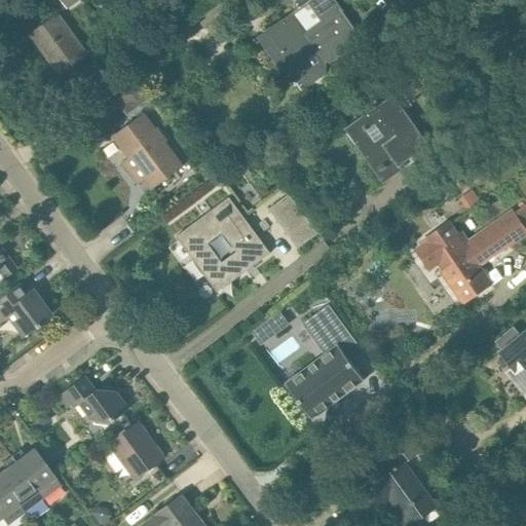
[(61,0),(67,8),(78,0),(61,0)]
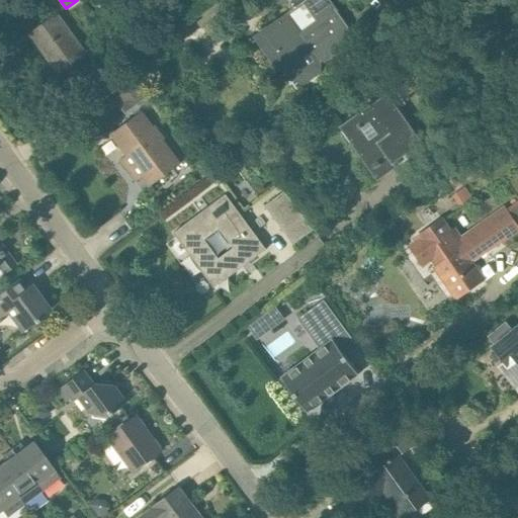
[(286,0),(292,8),(254,35),(281,74),(314,52),(319,59),(320,60),(321,61),(322,61),(324,61),(325,61),(327,61),(328,60),(329,59),(330,58),(331,56),(331,55),(332,53),(331,52),(331,50),(330,49),(349,34),(334,13),(338,10),(330,0),(286,0)]
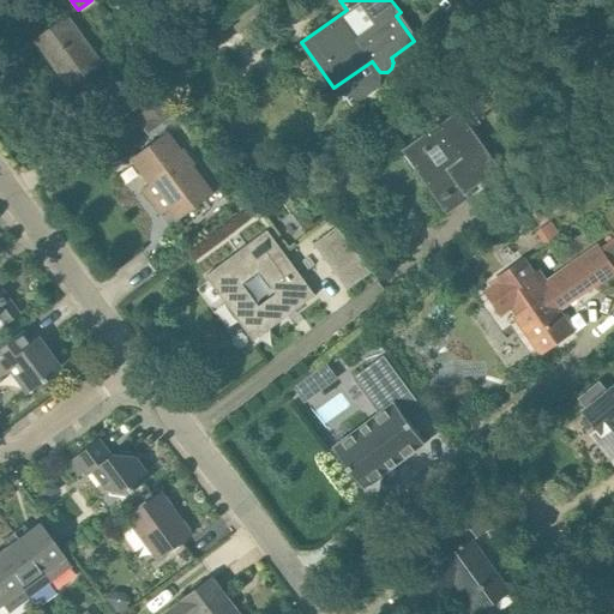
[(499,6),(487,14),(494,26),(507,18),(499,6)]
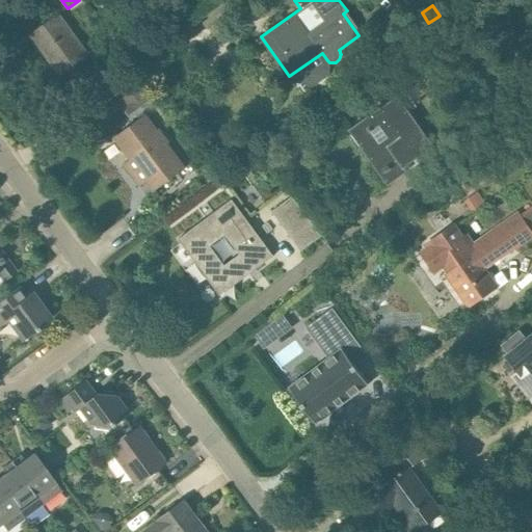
[(60,73),(86,54),(58,15),(36,30),(47,46),(43,49),(60,73)]
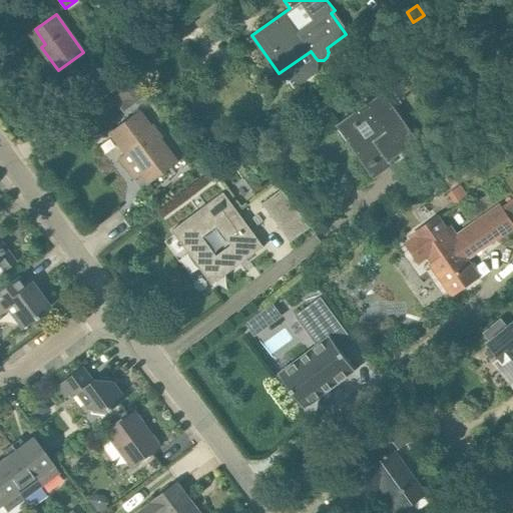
[(136,81),(125,88),(136,103),(146,95),(136,81)]
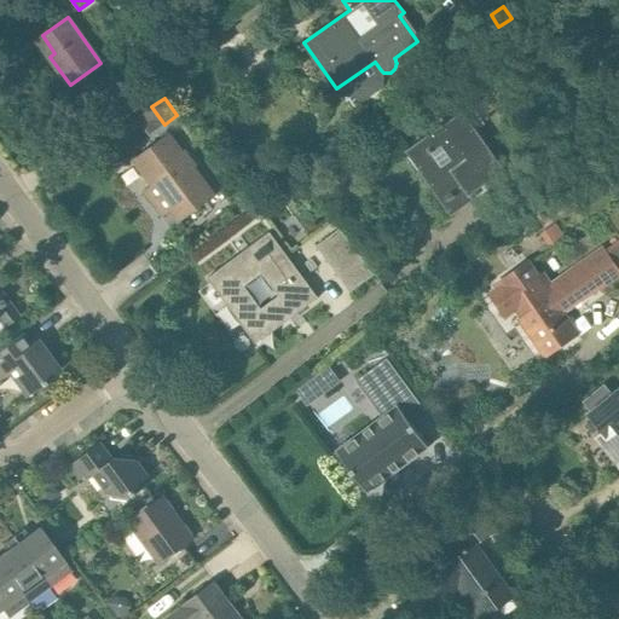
[(409,149),(406,150),(416,165),(421,162),(452,207),(470,195),(504,169),(478,132),(485,123),(473,104),(462,111),(445,123),(409,149)]
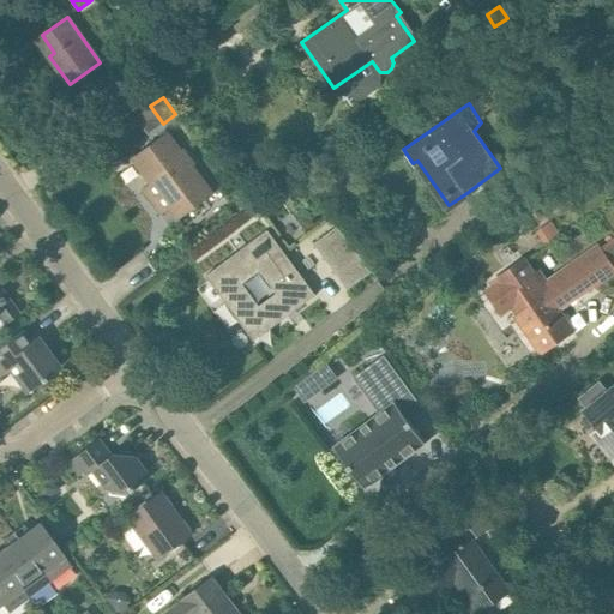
[(169,209),(178,221),(214,194),(193,166),(194,164),(184,149),(178,154),(166,137),(169,133),(168,132),(131,158),(145,178),(149,175),(154,181),(142,190),(161,215),(169,209)]
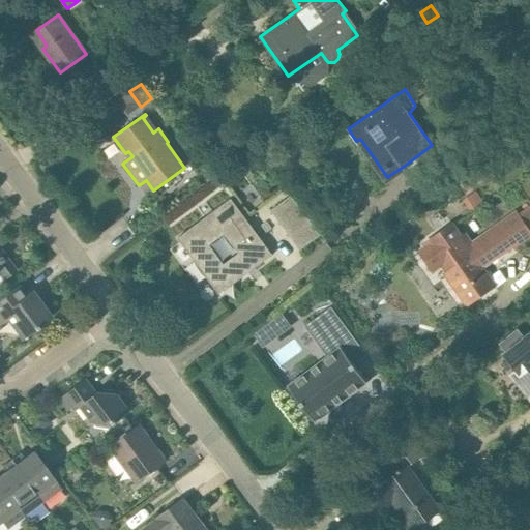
[(472,213),(486,204),(476,190),(463,200),(472,213)]
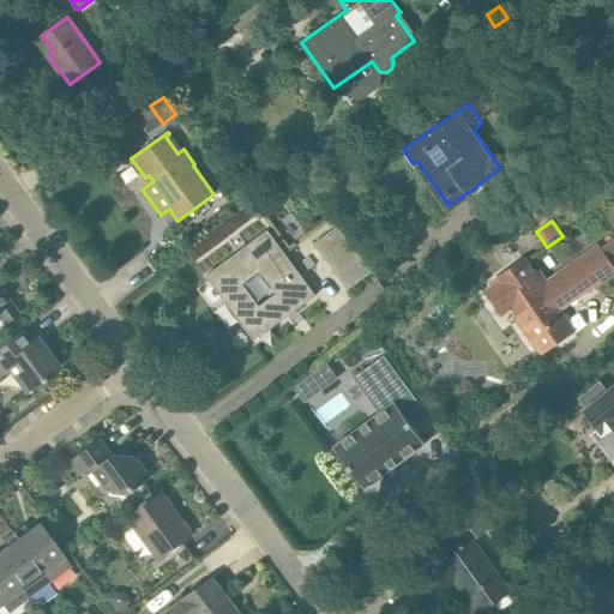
[(337,227),(313,244),(336,275),(360,257),(337,227)]
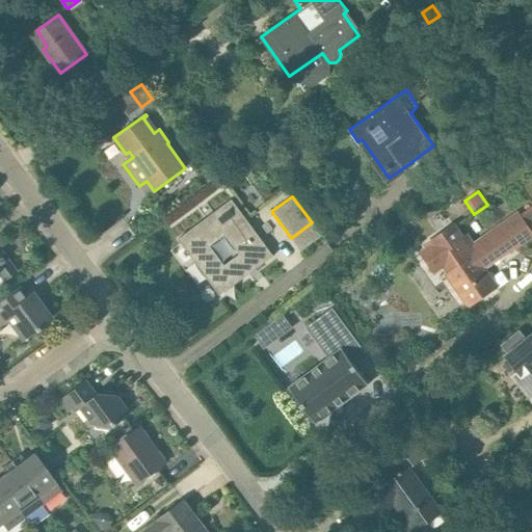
[(273,256),(232,198),(178,238),(220,295),(273,256)]
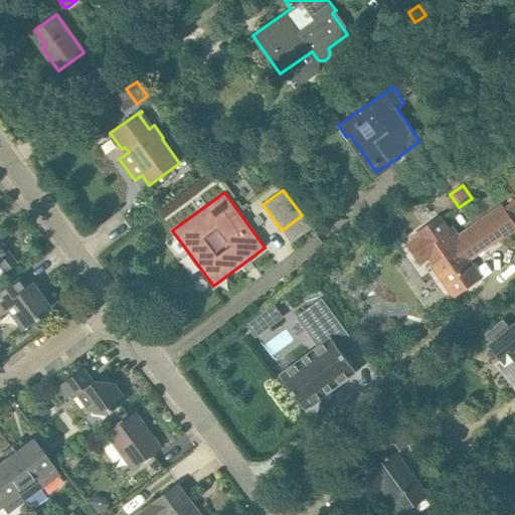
[(415,239),(408,244),(420,263),(433,253),(438,262),(433,265),(455,296),(471,284),(481,277),(470,261),(472,260),(499,240),(500,242),(514,231),(514,223),(504,207),(502,204),(463,231),(459,233),(454,225),(450,228),(442,216),(430,224),(413,236),(415,239)]
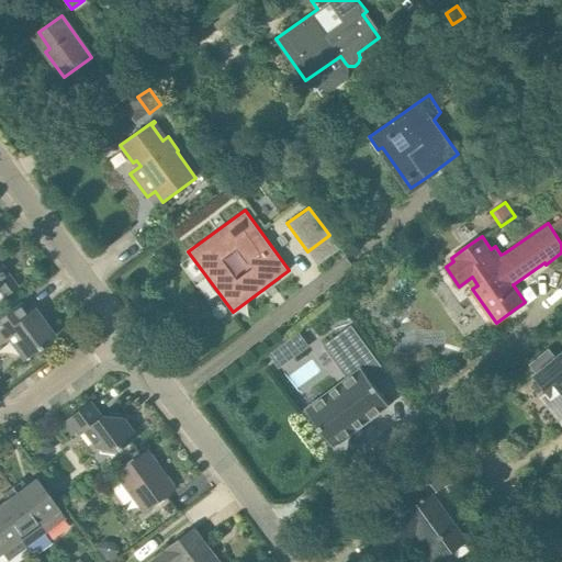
[(0,263),(0,290),(4,296),(17,287),(0,265),(0,263)]
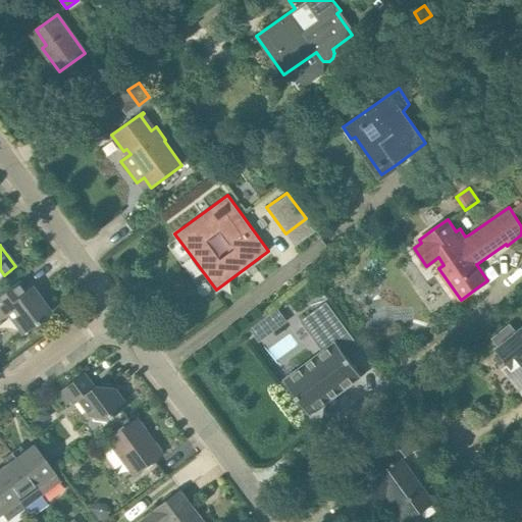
[(0,318),(7,314),(21,333),(50,313),(31,286),(23,292),(16,281),(0,293),(0,318)]
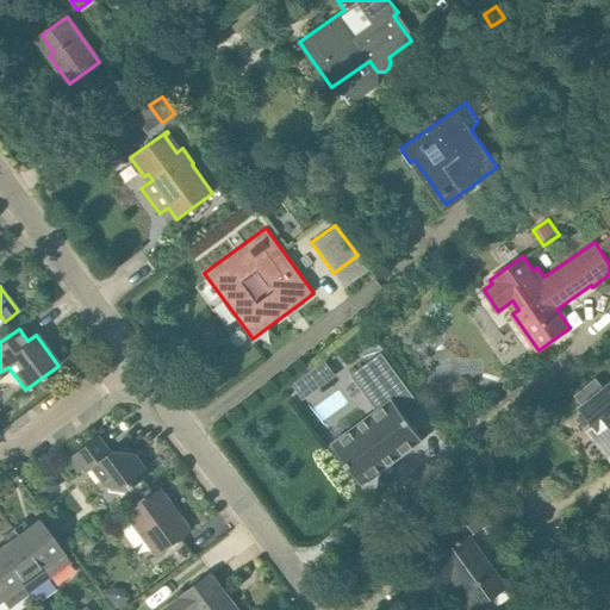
[(378,410),(331,444),(362,485),(422,440),(406,418),(421,409),(381,355),(353,377),(378,410)]
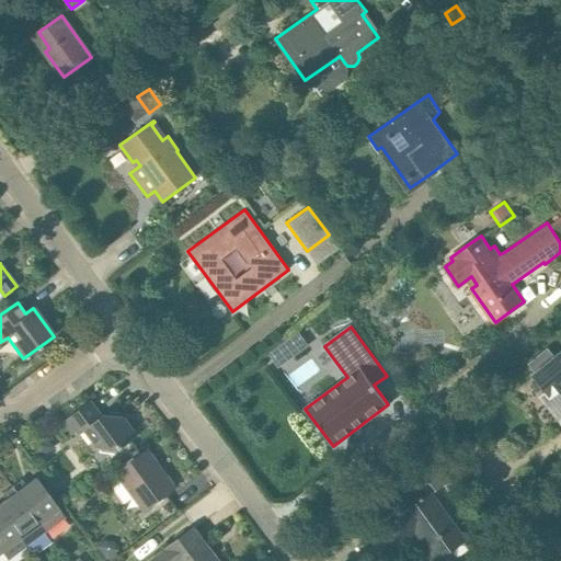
[(548,347),(528,364),(537,374),(536,375),(548,390),(542,396),(560,418),(560,354),(557,358),(548,347)]
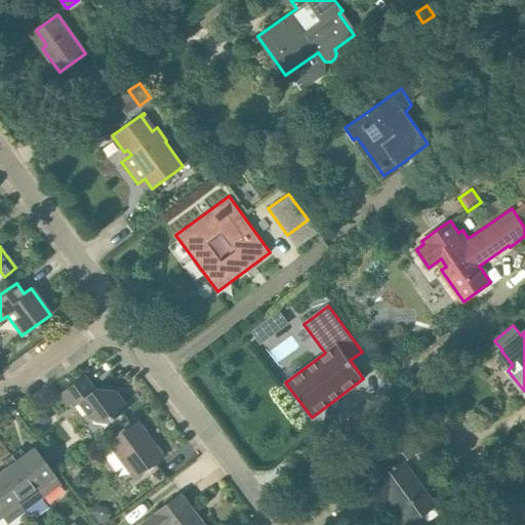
[(261,342),(269,337),(259,326),(252,331),(261,342)]
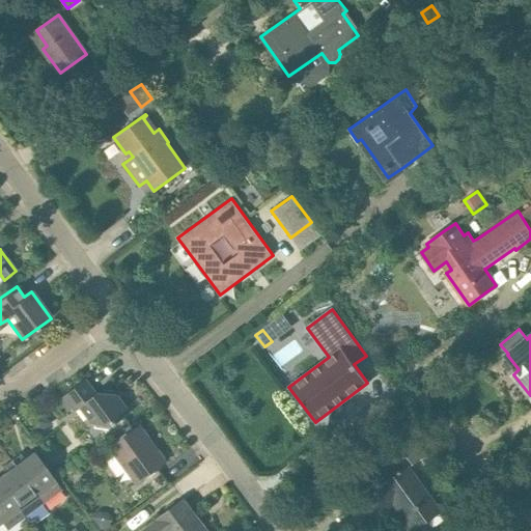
[(113,424),(130,413),(117,396),(98,393),(95,394),(85,380),(61,398),(71,413),(81,406),(91,420),(113,424)]
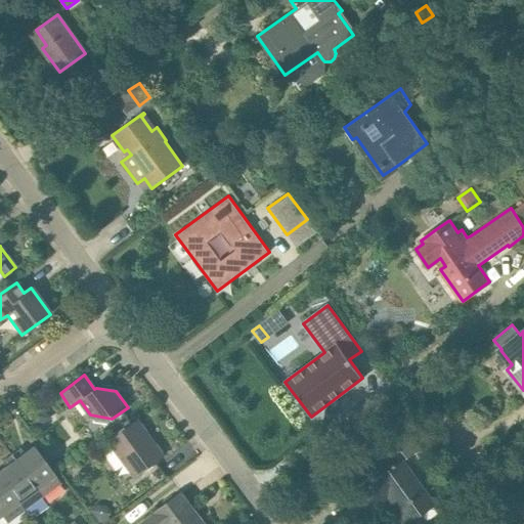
[(46,423),(47,413),(41,405),(29,415),(39,428),(46,423)]
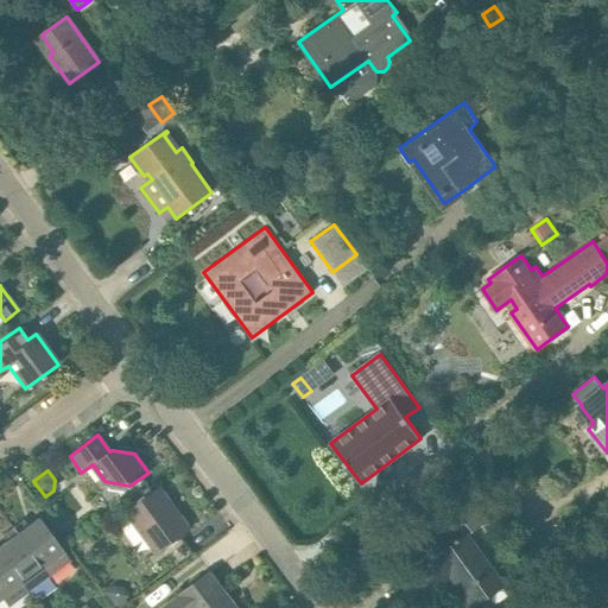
[(156,552),(189,529),(159,488),(127,512),(156,552)]
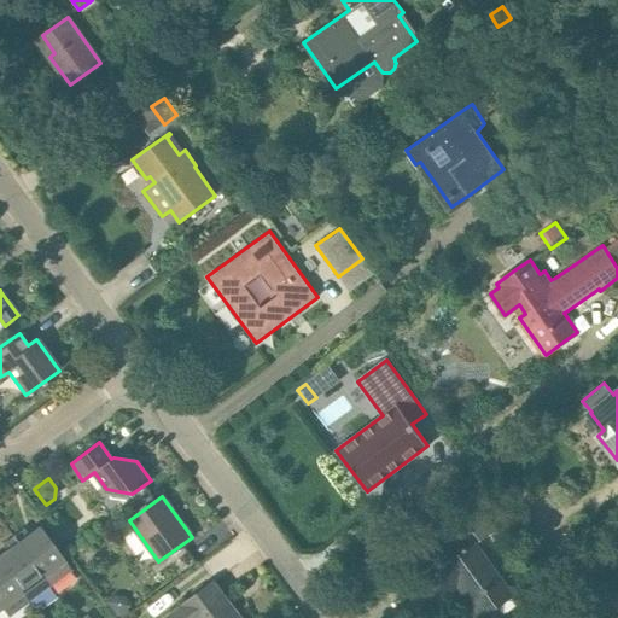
[(491,507),(467,524),(479,541),(505,524),(491,507)]
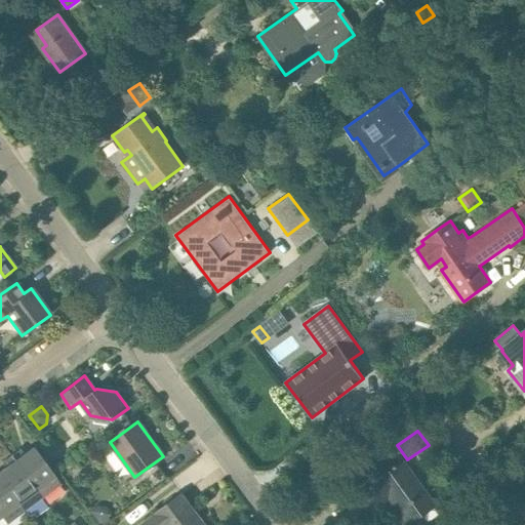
[(41,498),(59,486),(33,447),(24,453),(21,449),(10,455),(41,498)]
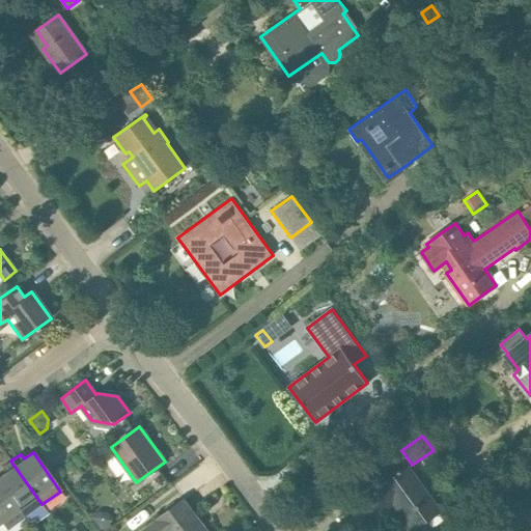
[(24,518),(42,504),(10,460),(2,467),(6,472),(0,476),(0,483),(19,509),(19,508),(24,518)]
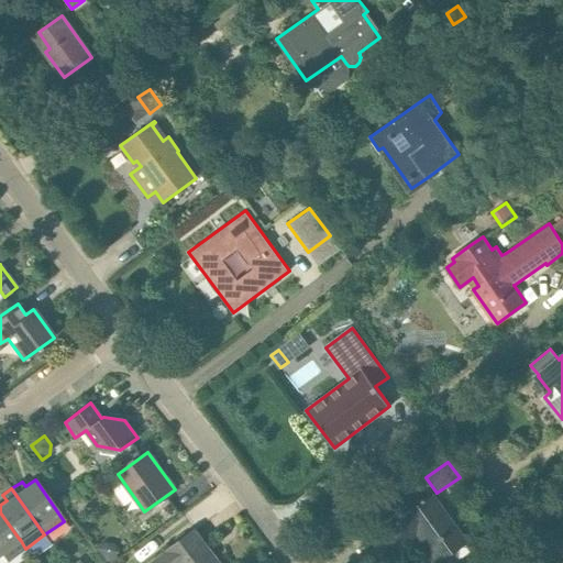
[(440,562),(466,542),(432,494),(405,515),(407,517),(396,525),(407,540),(418,532),(440,562)]
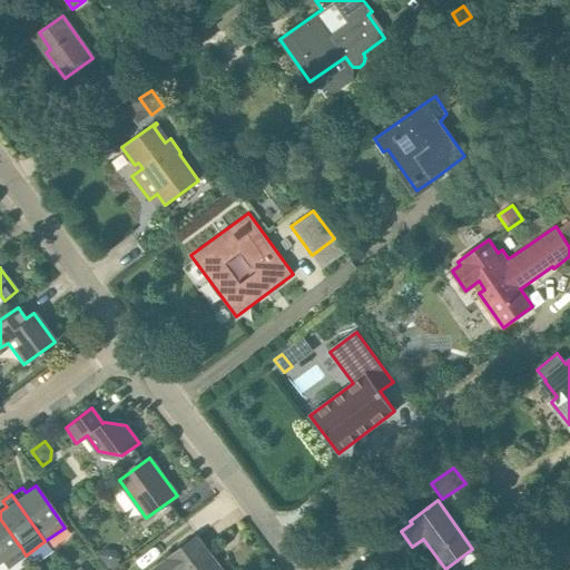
[(0,560),(7,569),(26,556),(20,547),(0,519),(0,560)]
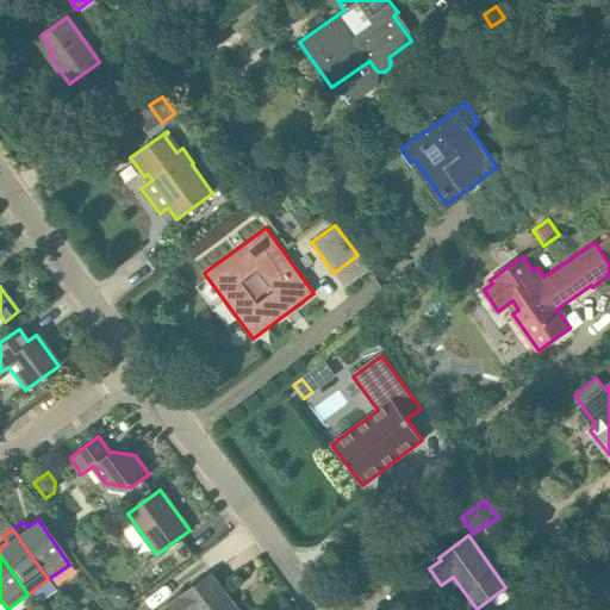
[(237,609),(212,574),(211,573),(180,596),(181,597),(165,609),(166,609),(237,609)]
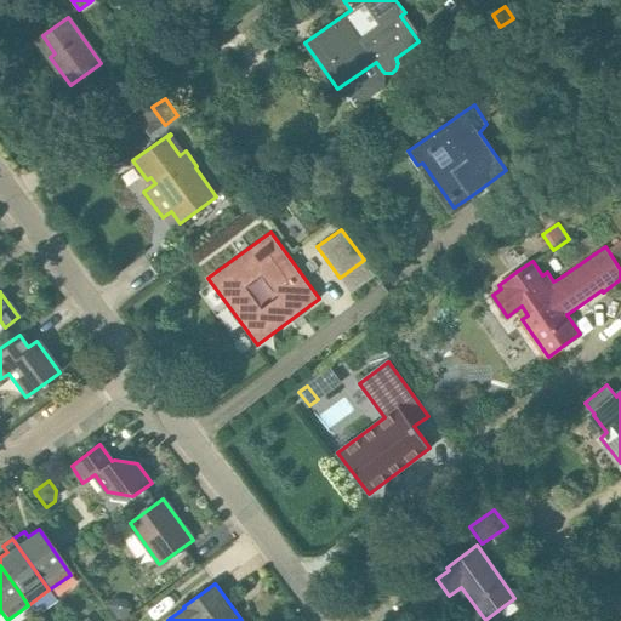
[(131,608),(126,598),(115,597),(106,603),(117,617),(131,608)]
